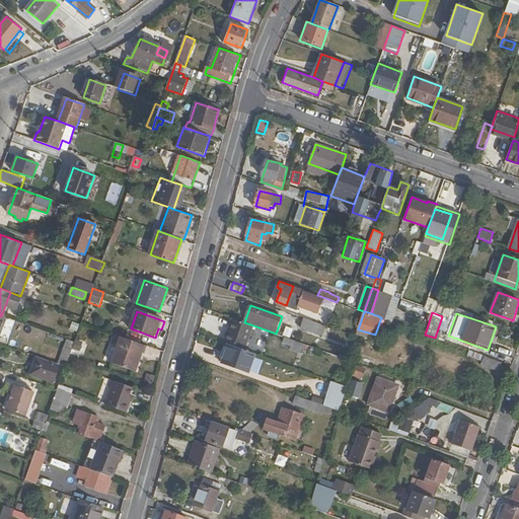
[(324,336),(327,325),(306,317),(303,327),(324,336)]
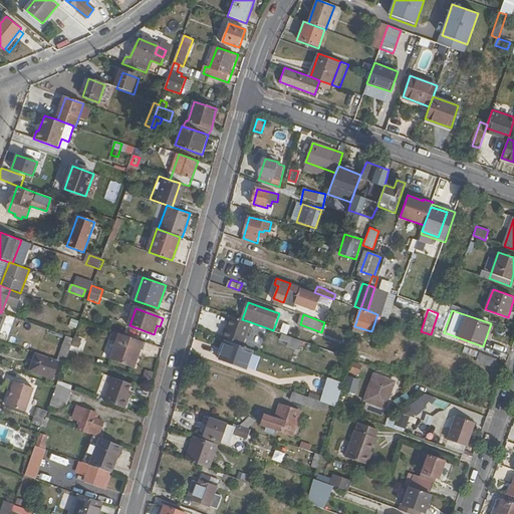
[(230,315),(222,338),(224,339),(227,340),(231,342),(243,346),(251,322),(242,319),(230,315)]
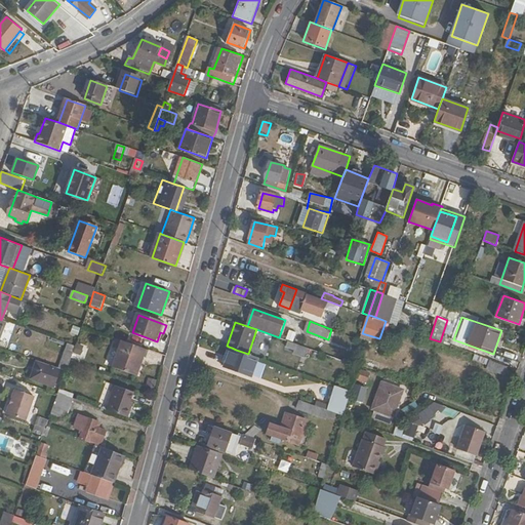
[(394,331),(396,325),(389,322),(387,328),(394,331)]
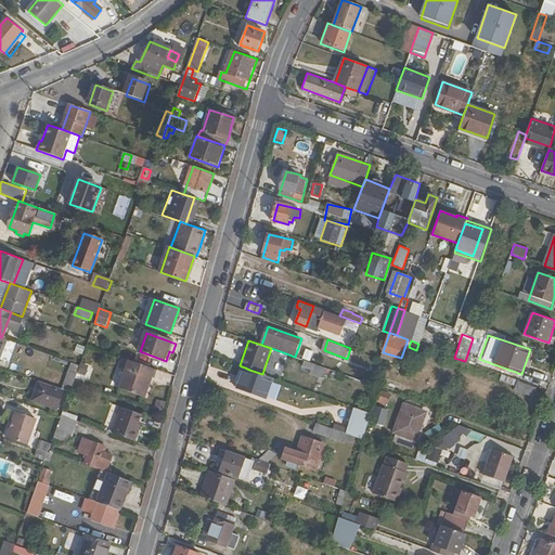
[(74,352),(81,355),(84,346),(76,344),(74,352)]
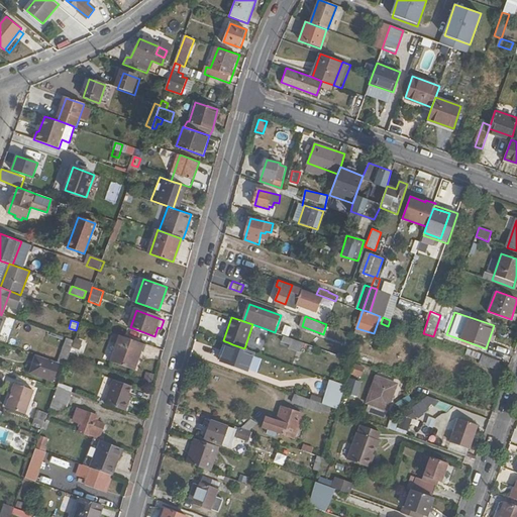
[(144,352),(147,344),(116,333),(113,341),(118,343),(112,362),(135,371),(138,359),(139,358),(137,358),(139,351),(141,351),(144,352)]
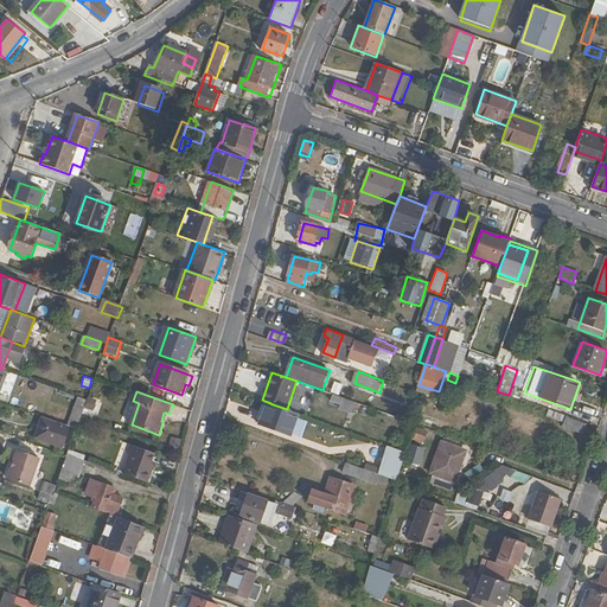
[(353,414),(357,402),(334,395),(332,401),(343,406),(340,409),(353,414)]
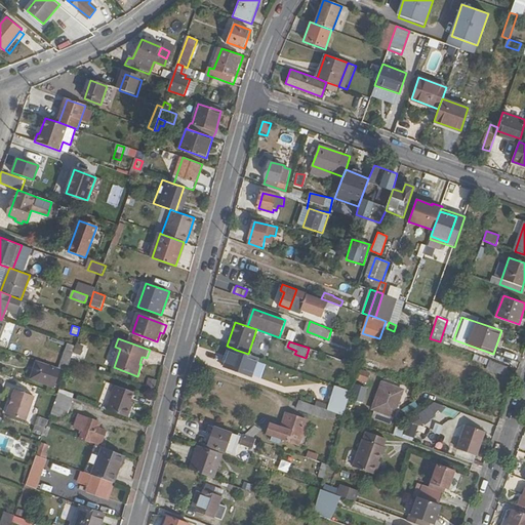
[(66,369),(74,346),(66,342),(57,366),(66,369)]
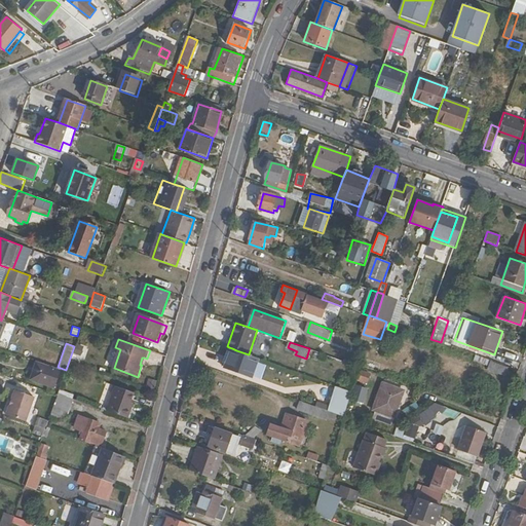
[(72,358),(83,361),(87,346),(76,343),(72,358)]
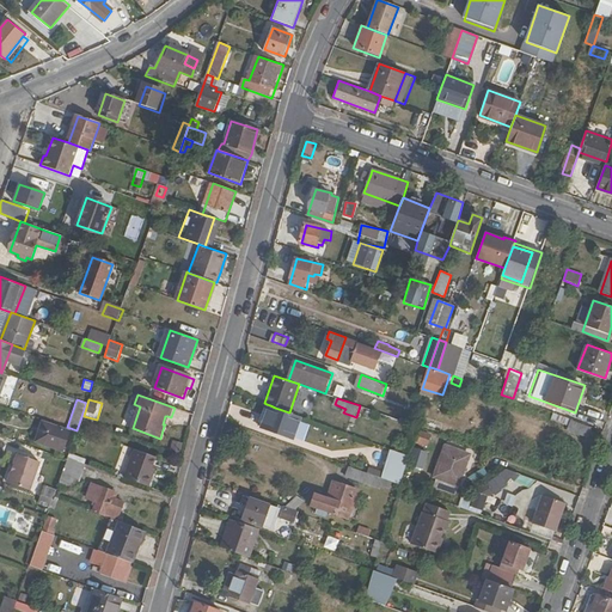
[(270,405),(267,404),(259,426),(263,427),(268,415),(270,405)]
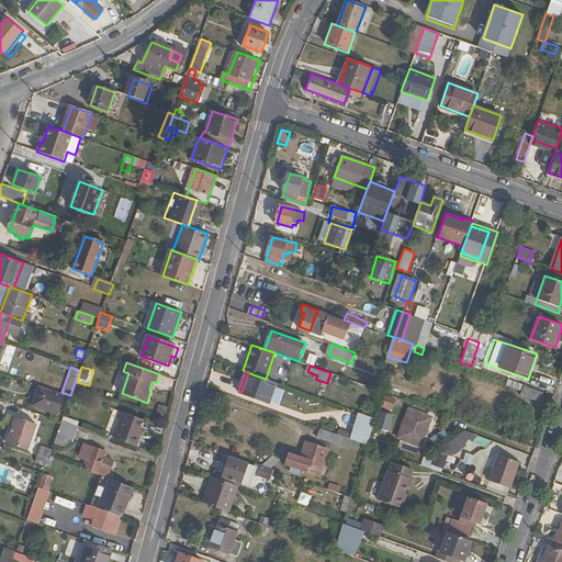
[(271,403),(278,383),(266,379),(253,374),(249,382),(246,381),(242,392),(271,403)]
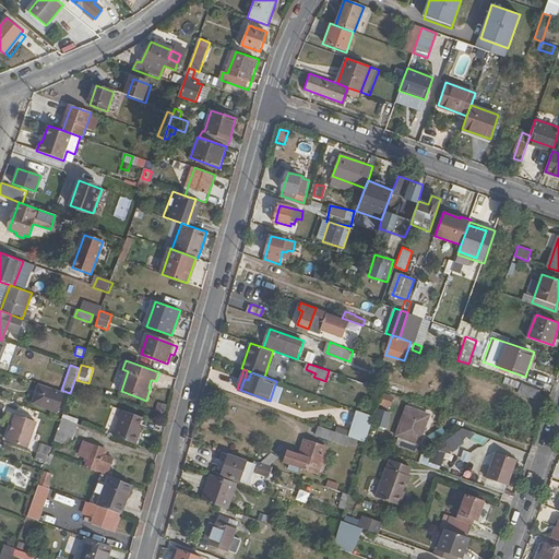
[(504,378),(502,383),(514,388),(516,381),(504,378)]
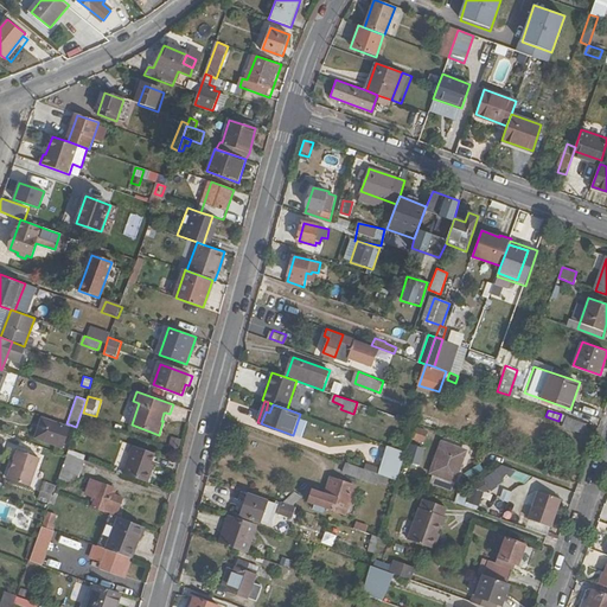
[(420,415),(419,425),(436,428),(438,419),(420,415)]
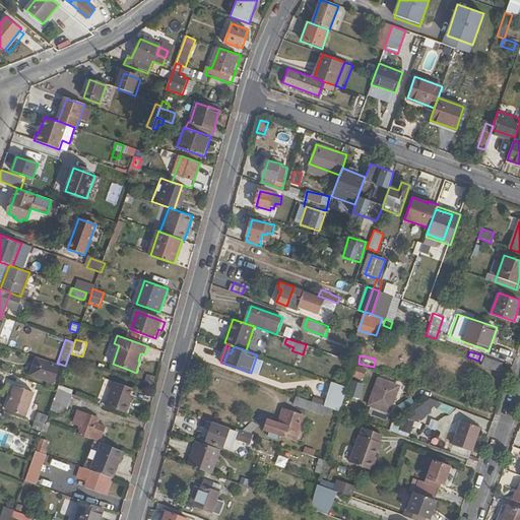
[(501,371),(504,362),(486,355),(483,365),(501,371)]
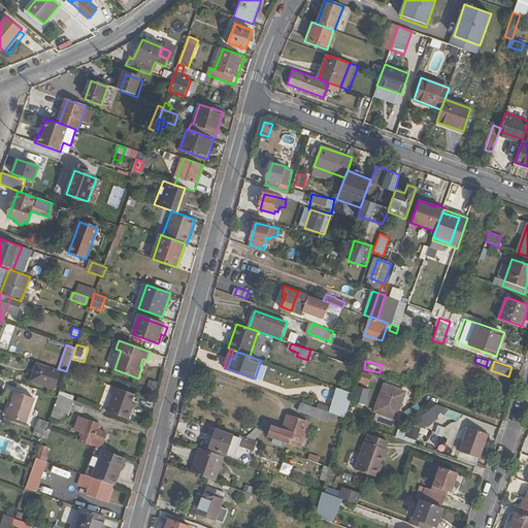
[(58,383),(61,373),(46,368),(39,384),(51,388),(54,381),(58,383)]
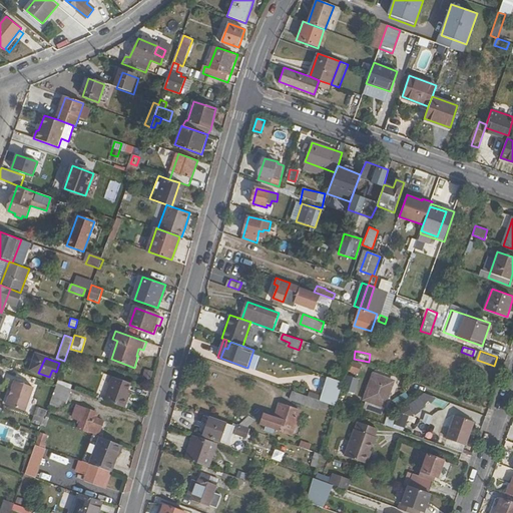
[(353,363),(350,371),(358,374),(359,374),(361,366),(353,363)]
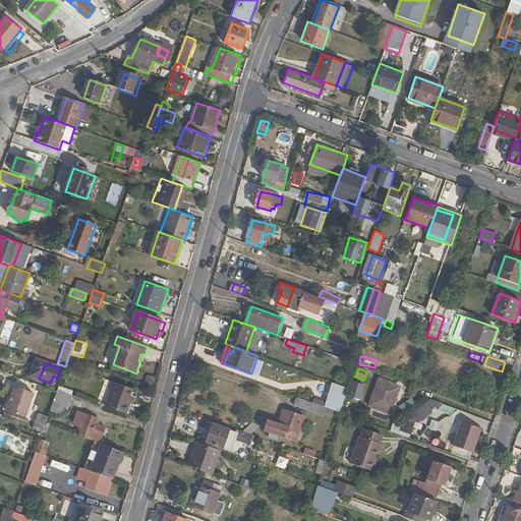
[(363,380),(355,377),(353,385),(361,387),(363,380)]
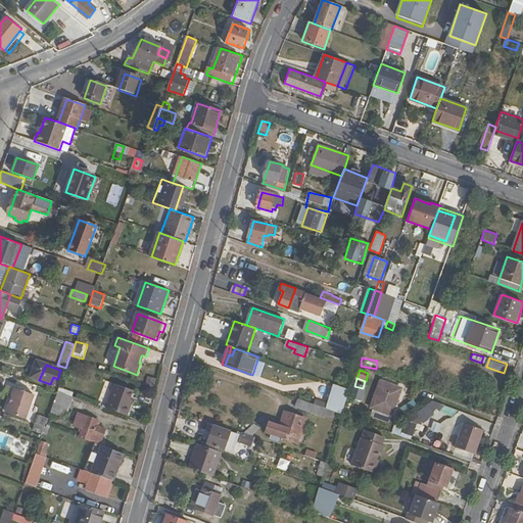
[(402,387),(382,380),(372,408),(374,408),(372,415),(390,421),(402,387)]
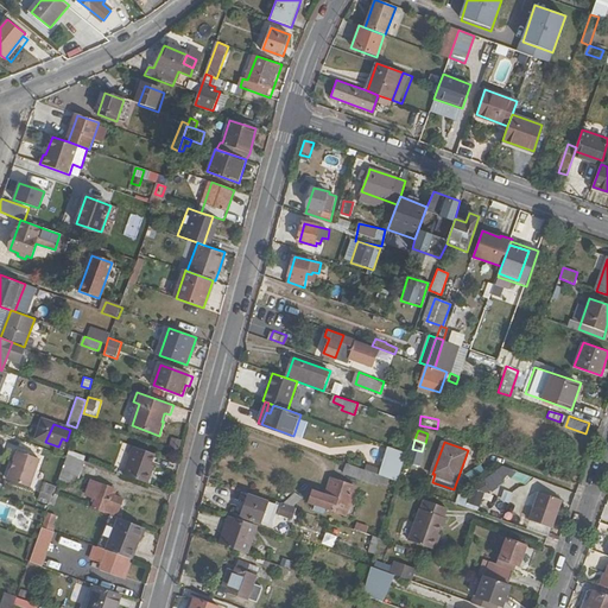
[(70,454),(74,445),(65,443),(61,455),(69,457),(70,454)]
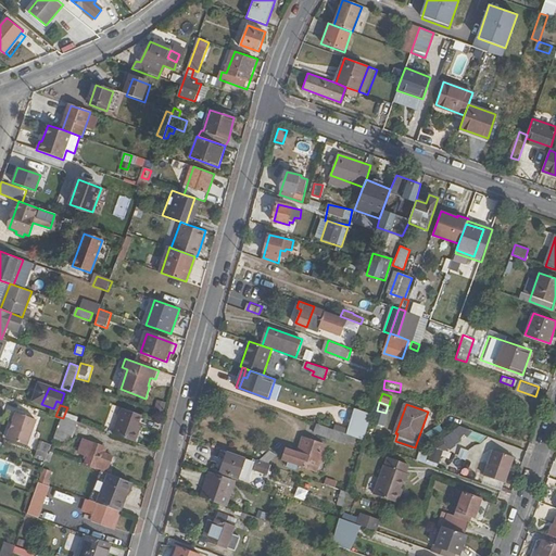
[(115,434),(137,442),(141,431),(138,430),(140,426),(143,416),(125,408),(115,434)]
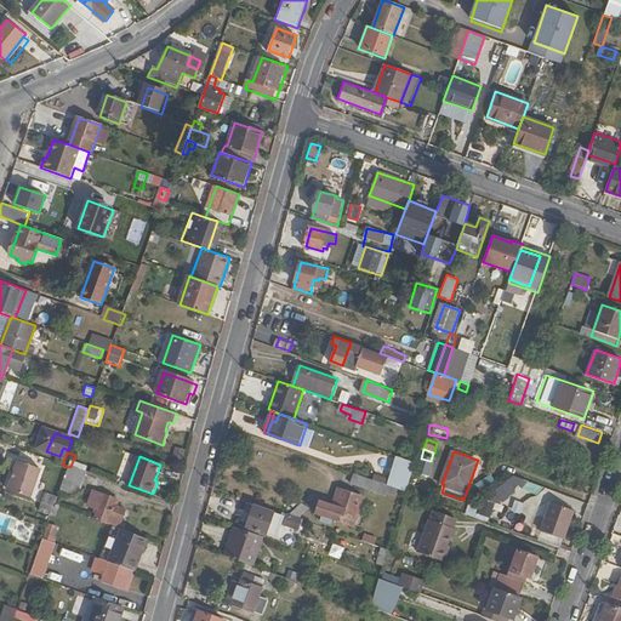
[(397,489),(405,491),(414,462),(394,456),(387,479),(372,474),(371,479),(352,473),(349,484),(394,497),(397,489)]
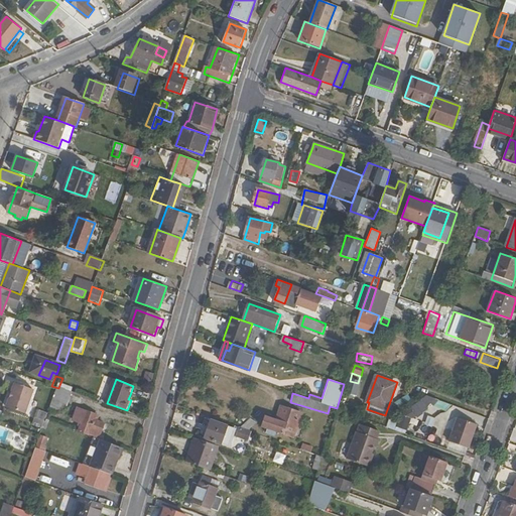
[(35,390),(16,384),(7,407),(26,414),(35,390)]
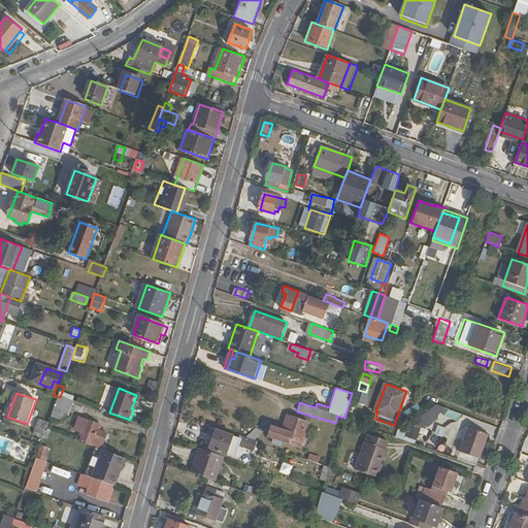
[(69,416),(75,400),(61,394),(60,397),(53,417),(65,421),(67,415),(69,416)]
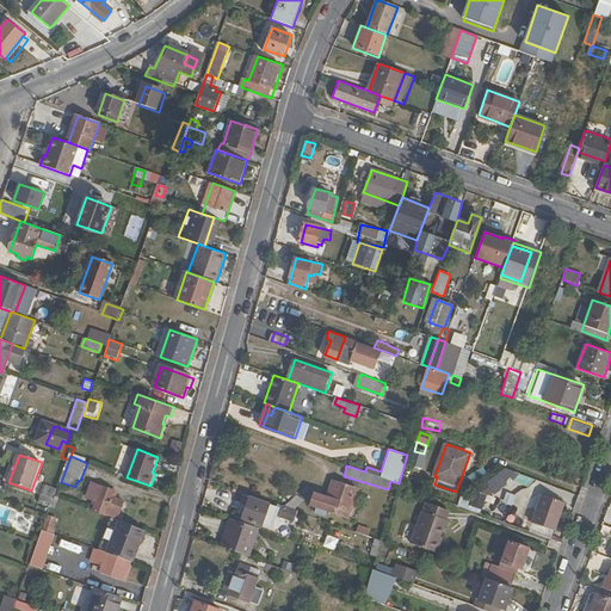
[(504,471),(503,480),(522,485),(524,476),(504,471)]
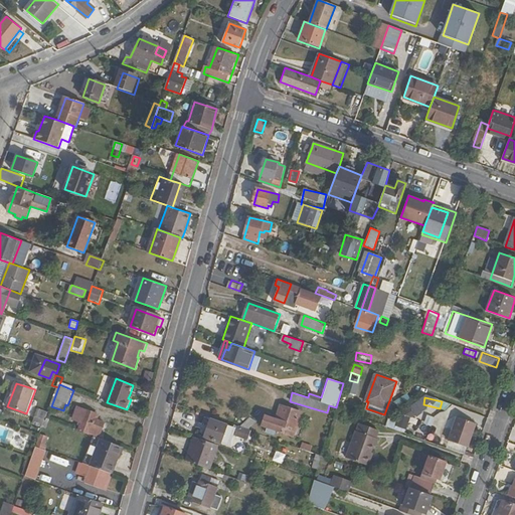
[(402,407),(398,421),(387,418),(385,426),(405,433),(411,414),(421,418),(425,404),(412,400),(409,410),(402,407)]
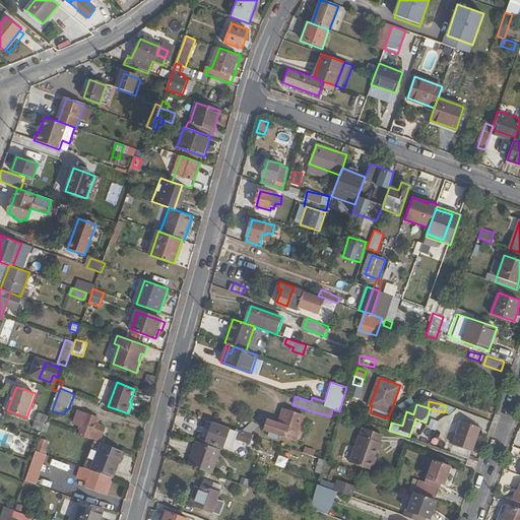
[(286,409),(280,424),(283,425),(289,410),(286,409)]
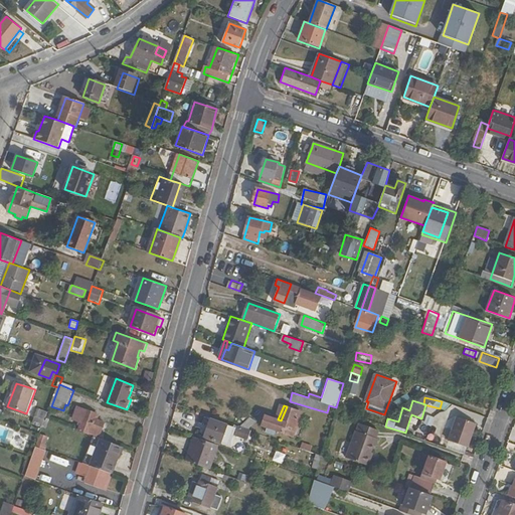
[(95,436),(101,438),(106,422),(98,419),(100,415),(78,406),(75,413),(76,414),(74,418),(81,421),(78,430),(95,436)]
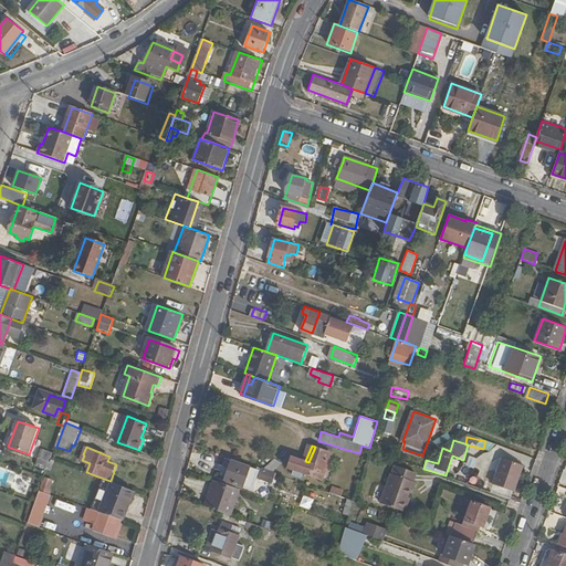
[(308,462),(305,461),(294,457),(290,467),(323,479),(332,453),(315,447),(308,462)]
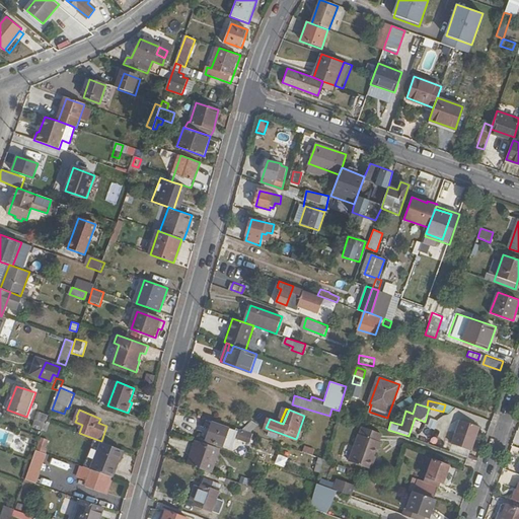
[(34,428),(45,432),(48,422),(50,418),(40,415),(34,428)]
